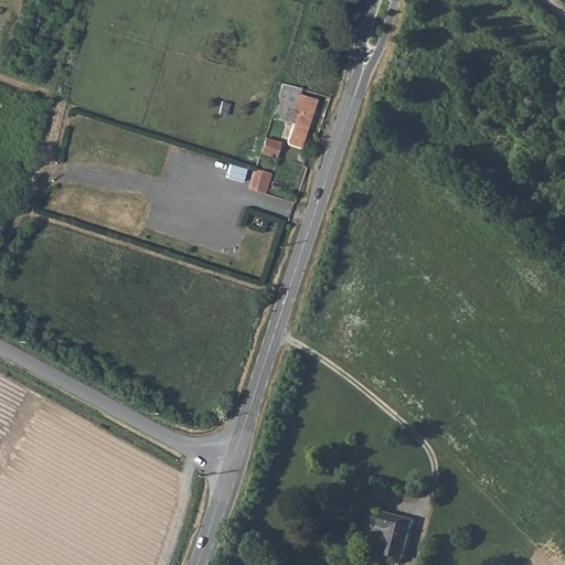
[(272,114),(290,119),(283,142),(300,148),(316,99),(298,94),(300,86),(281,81),(272,114)]
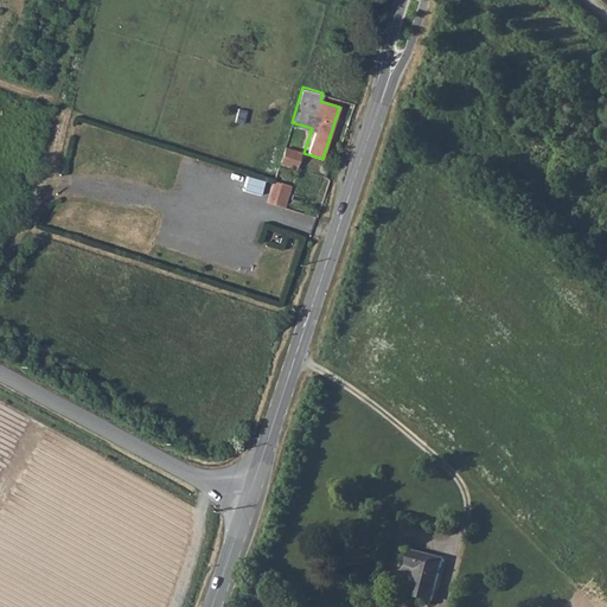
[(280,164),(298,168),(302,151),(285,146),(280,164)]
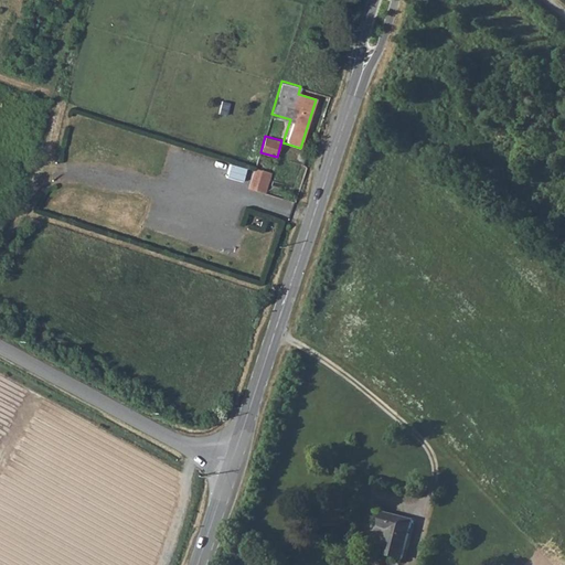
[(243,180),(246,168),(231,163),(227,176),(243,180)]
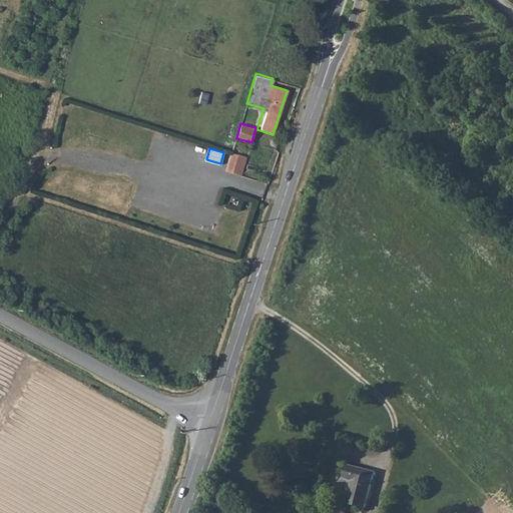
[(239,173),(244,155),(231,151),(225,169),(239,173)]
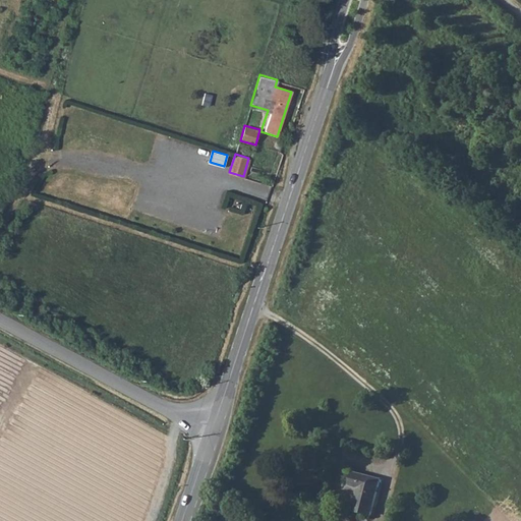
[(350,484),(359,486),(353,510),(371,515),(381,478),(353,471),(350,484)]
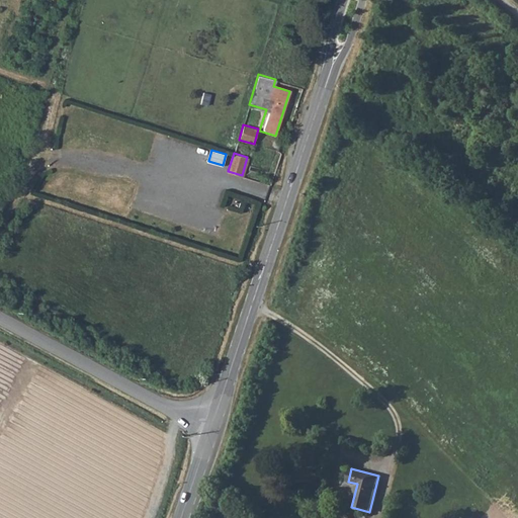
All buildings are outlined.
